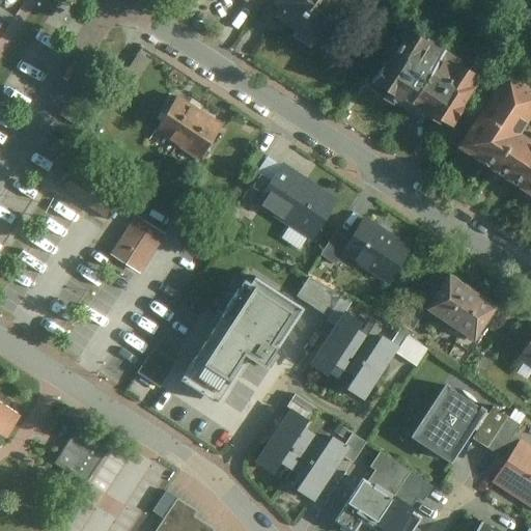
[(314,50),(346,0),(280,0),(274,10),(279,14),(273,22),(314,50)]
